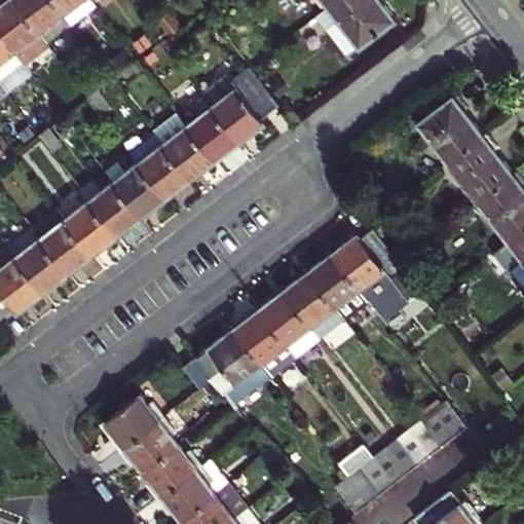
[(6,0),(0,4),(0,37),(21,64),(24,67),(47,48),(45,44),(10,0),(6,0)]
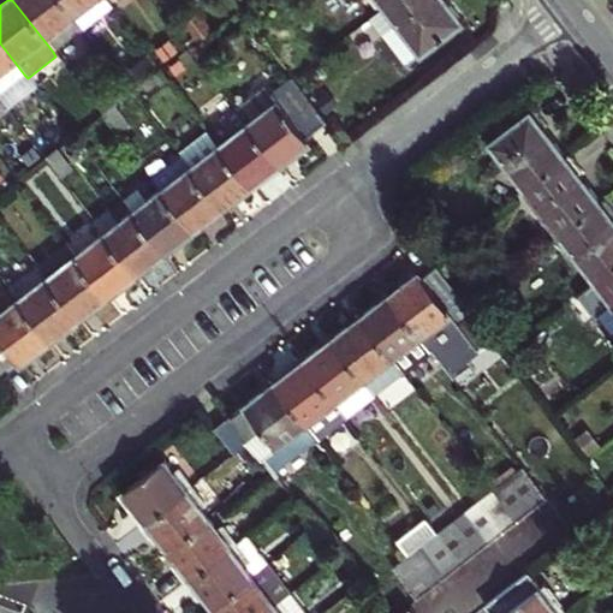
[(12,0),(53,52),(82,30),(58,0),(12,0)]
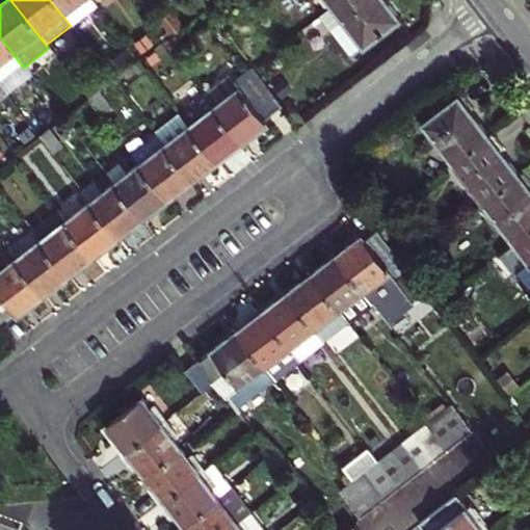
[(50,0),(71,26),(95,7),(88,0),(50,0)]
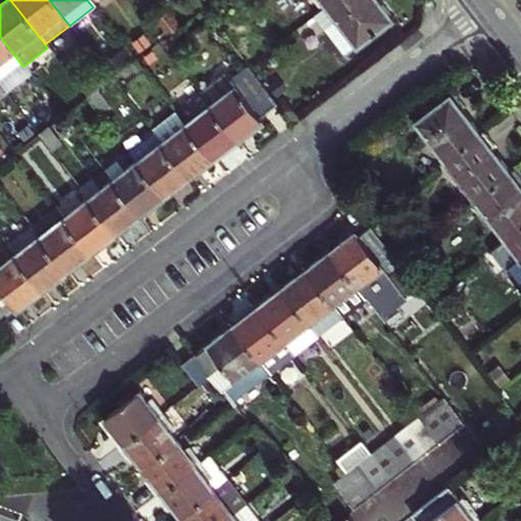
[(334,0),(325,7),(313,16),(343,57),(391,21),(375,0),(334,0)]
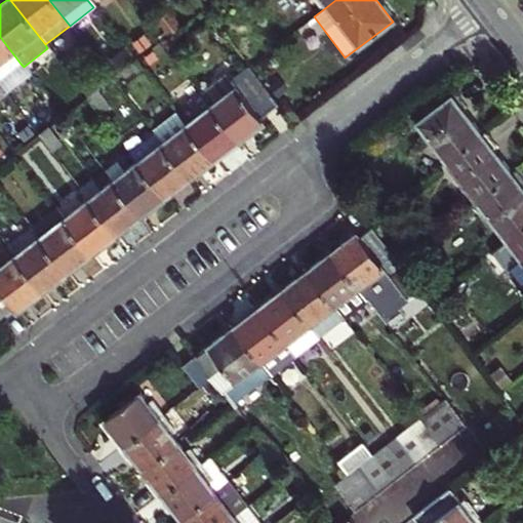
[(0,79),(21,64),(0,37),(0,79)]
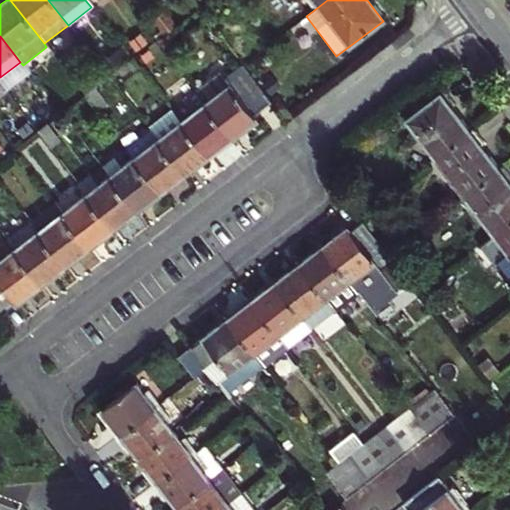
[(220,73),(195,91),(204,103),(231,138),(244,129),(256,120),(253,116),(270,103),(242,66),(224,79),(220,73)]
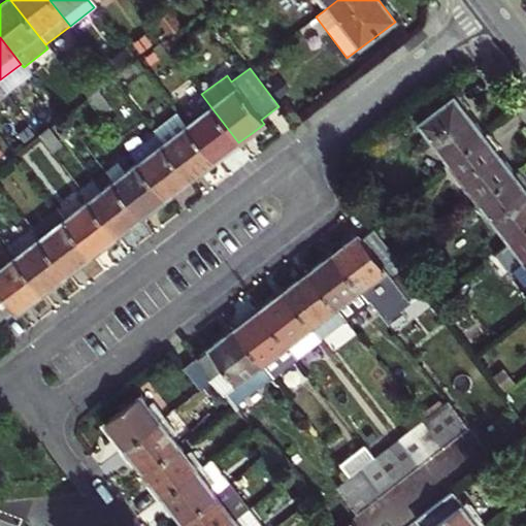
[(103,70),(78,89),(86,97),(110,78),(103,70)]
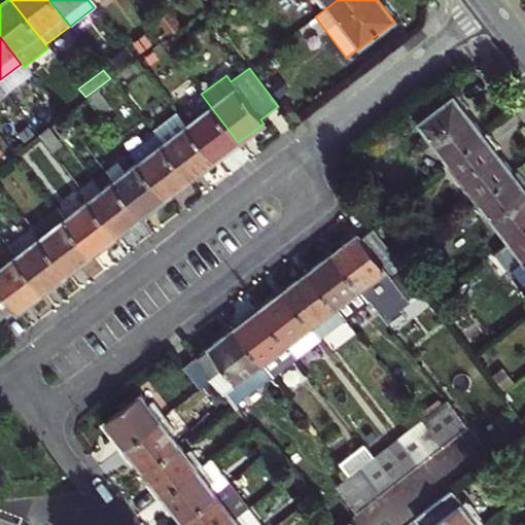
[(97,91),(86,99),(100,114),(109,107),(97,91)]
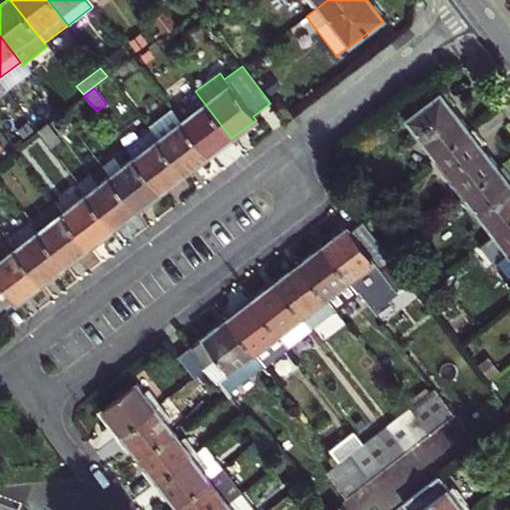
[(443,91),(405,120),(434,159),(469,132),(450,107),(453,105),(448,98),(443,91)]
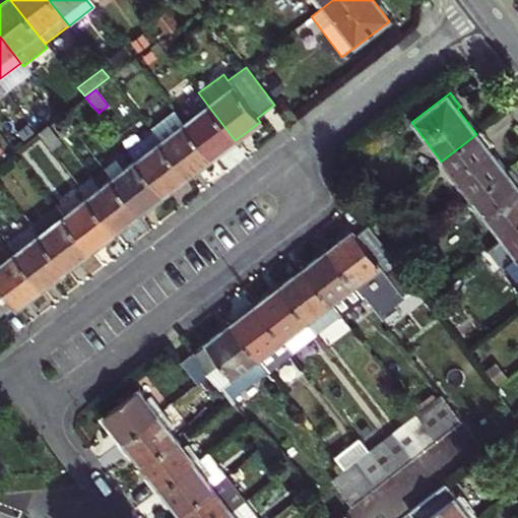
[(60,115),(51,103),(29,119),(39,131),(60,115)]
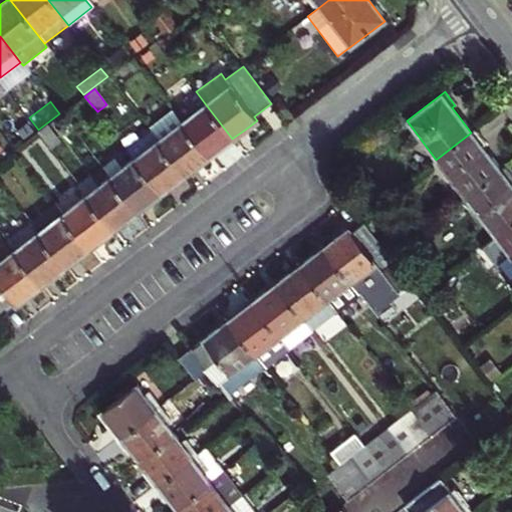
[(158,141),(182,122),(166,102),(143,120),(158,141)]
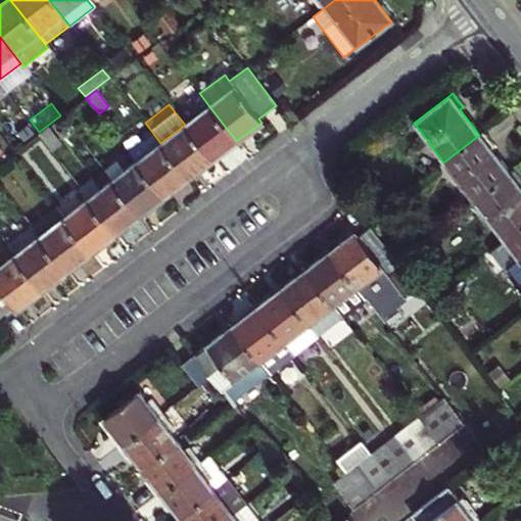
[(185,125),(212,160),(224,151),(236,141),(208,105),(185,125)]
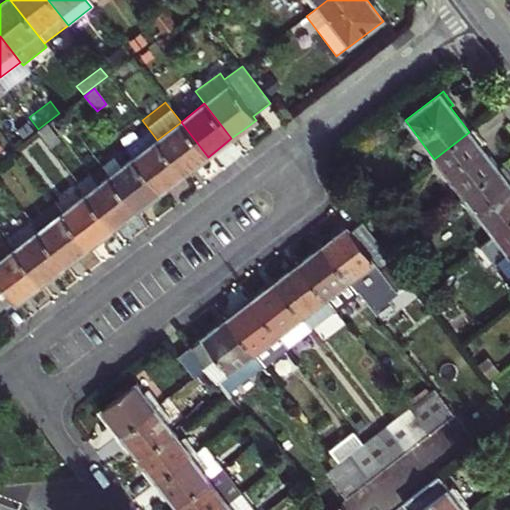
[(181,122),(157,140),(184,175),(196,166),(208,157),(181,122)]
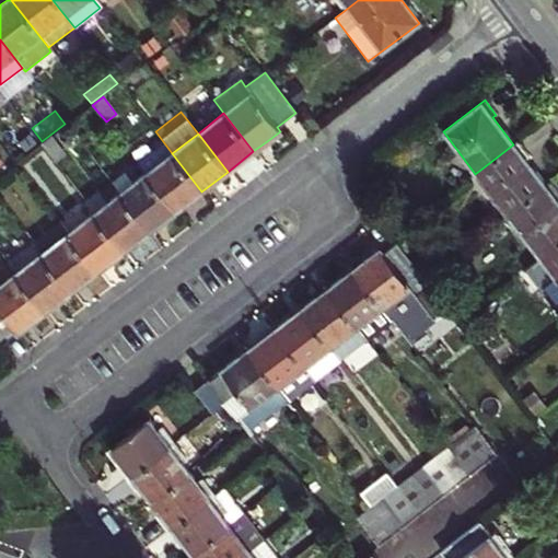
[(50,137),(41,144),(54,162),(65,154),(50,137)]
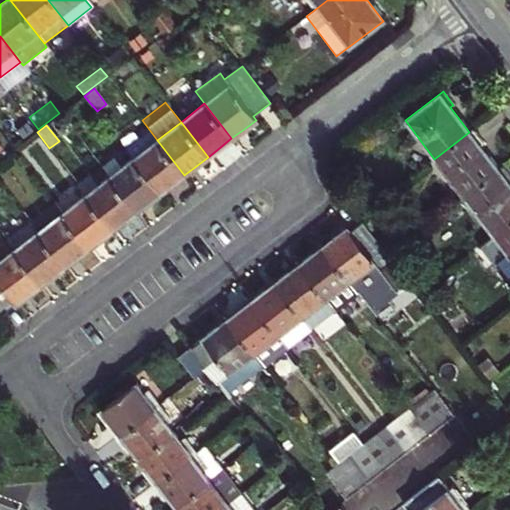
[(149,130),(125,148),(133,158),(160,194),(172,184),(184,175),(157,140),(149,130)]
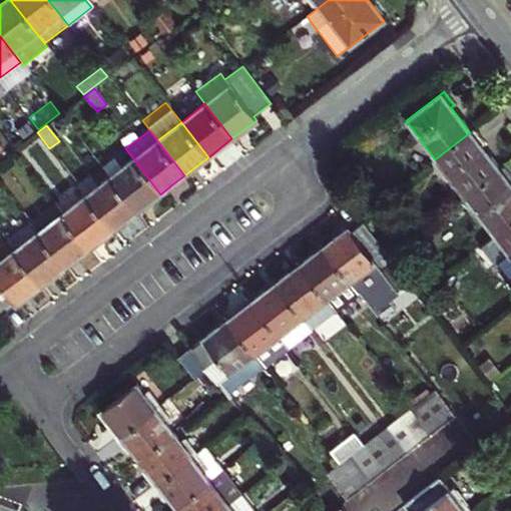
[(435,159),(465,197),(499,170),(480,145),(483,142),(478,136),(473,130),(470,132),(435,159)]
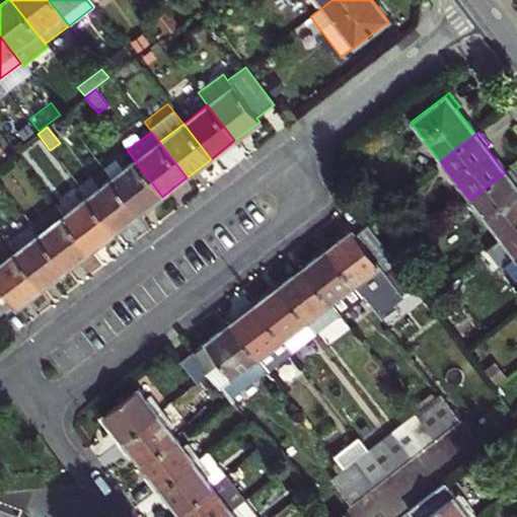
[(162,197),(135,160),(123,170),(116,160),(103,169),(111,179),(138,215),(150,206),(162,197)]
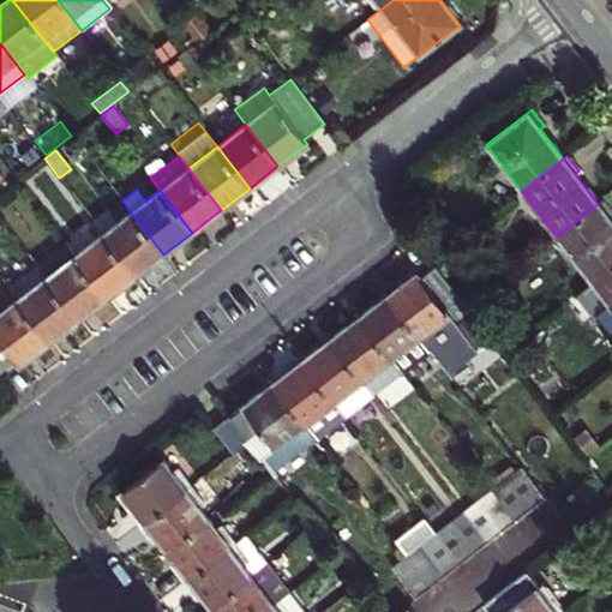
[(598,204),(557,237),(592,282),(611,265),(611,222),(610,220),(611,219),(611,214),(609,209),(603,202),(598,204)]
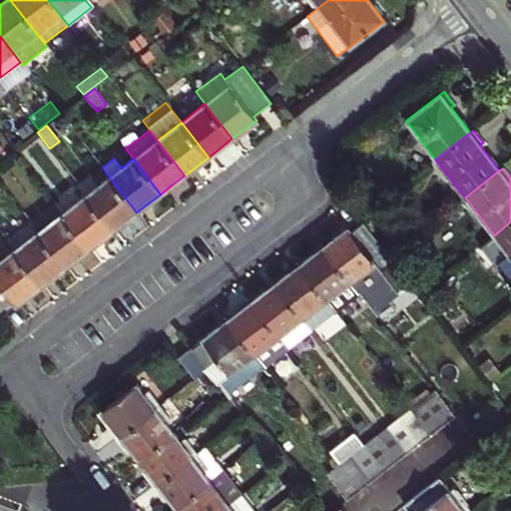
[(109,177),(85,195),(112,230),(124,221),(136,212),(109,177)]
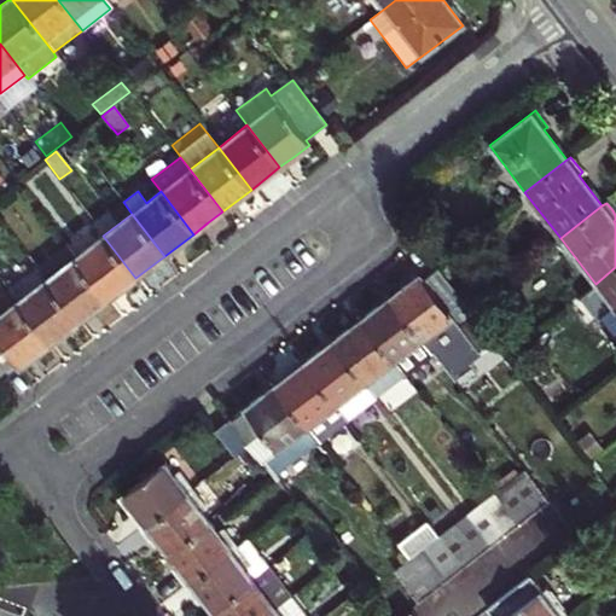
[(103,236),(75,257),(108,300),(121,289),(135,278),(103,236)]
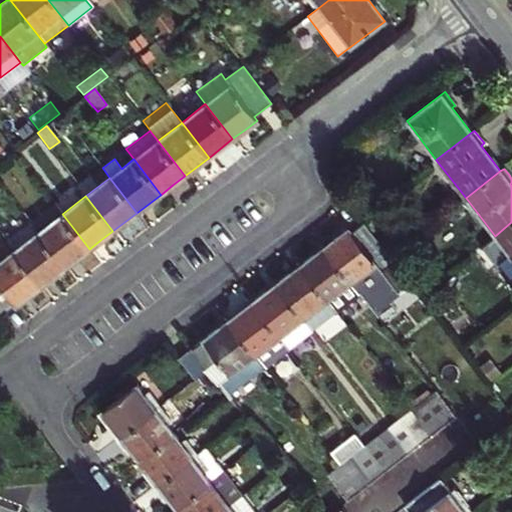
[(54,204),(30,223),(31,223),(65,268),(77,258),(89,249),(62,214),(54,204)]
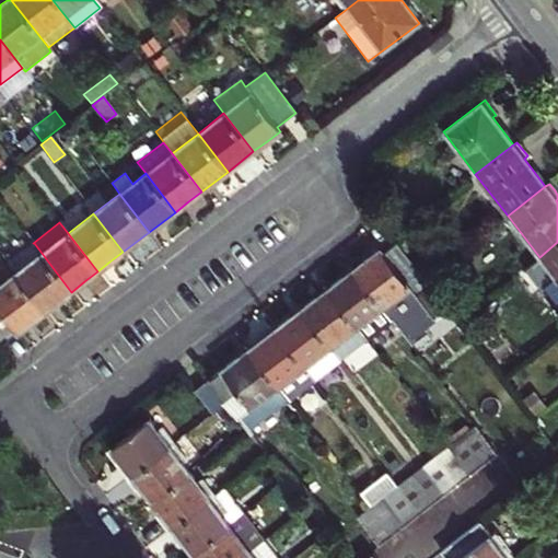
[(557,242),(539,257),(557,280),(557,242)]
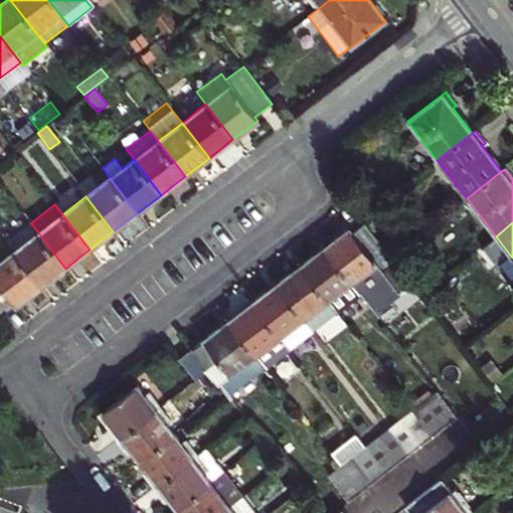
[(14,251),(41,287),(53,278),(65,269),(31,223),(7,242),(14,251)]
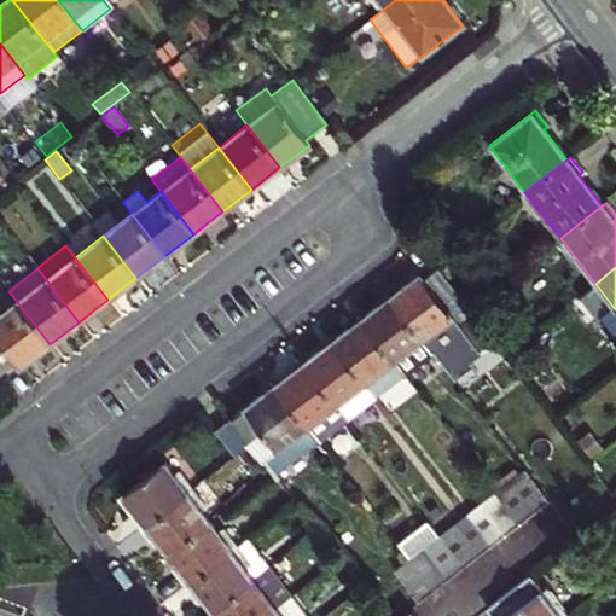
[(404,286),(388,297),(433,353),(449,376),(493,342),(468,309),(440,273),(426,284),(419,274),(404,286)]
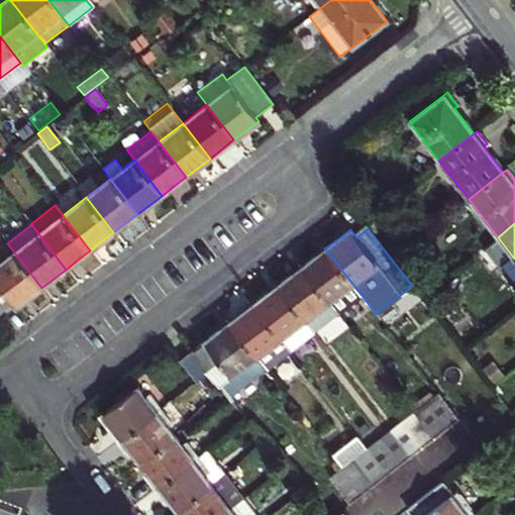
[(312,259),(300,268),(336,314),(362,295),(324,248),(312,259)]
